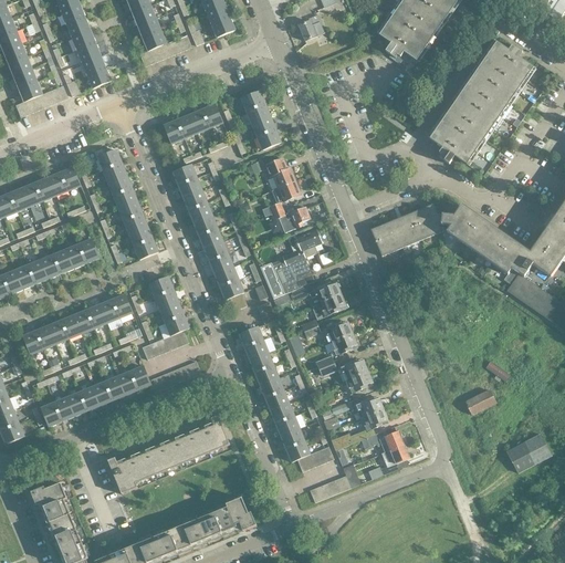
[(56,0),(60,11),(79,3),(77,0),(56,0)]
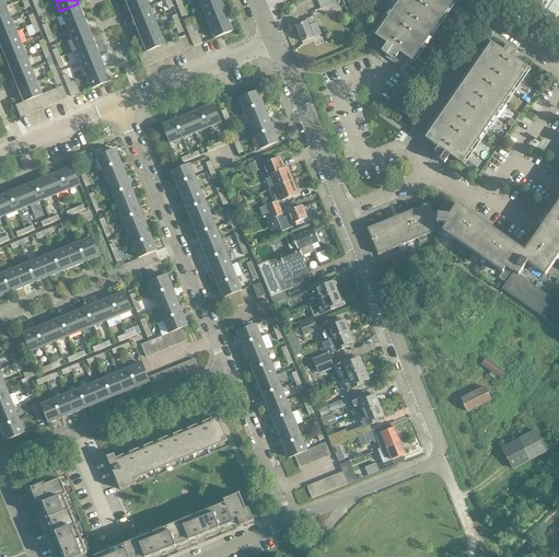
[(125,0),(130,11),(148,3),(147,0),(125,0)]
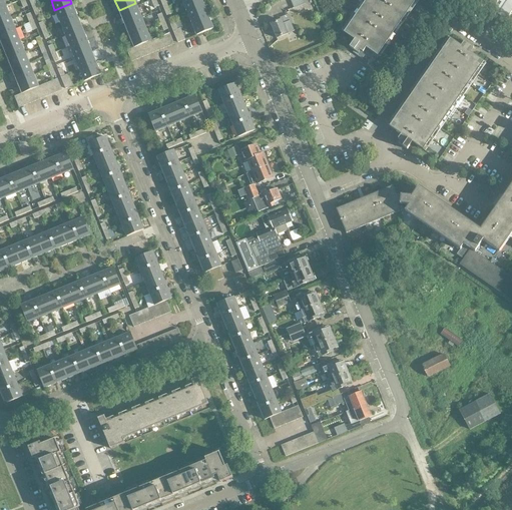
[(182,0),(185,10),(202,3),(200,0),(182,0)]
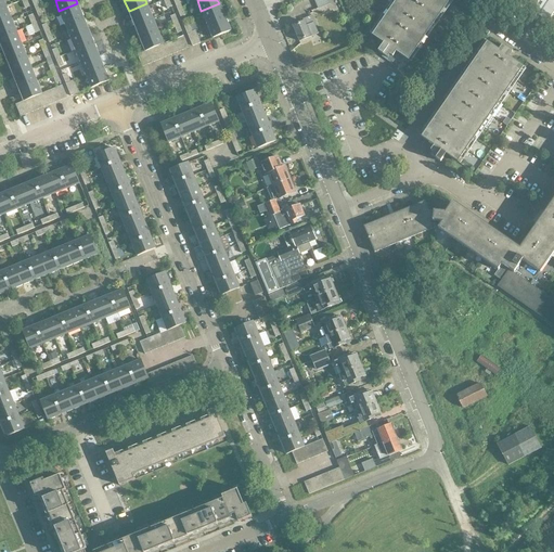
[(383,40),(379,45),(377,49),(382,52),(381,53),(391,61),(398,51),(408,58),(447,0),(393,0),(371,33),(383,40)]
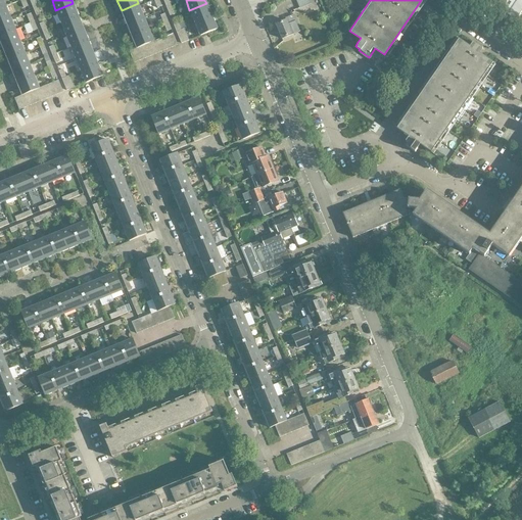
[(502,0),(497,6),(521,21),(521,0),(502,0)]
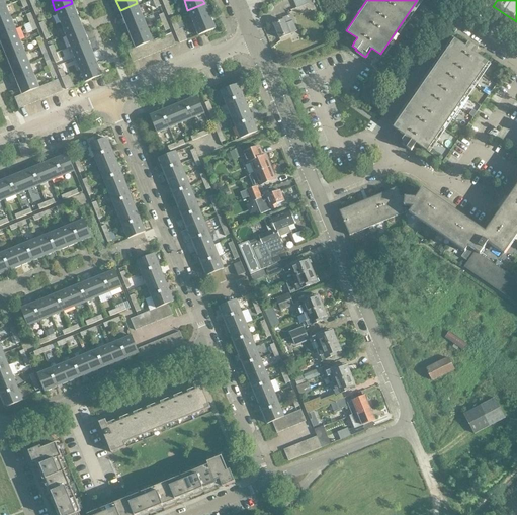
[(5,3),(0,5),(0,19),(10,15),(5,3)]
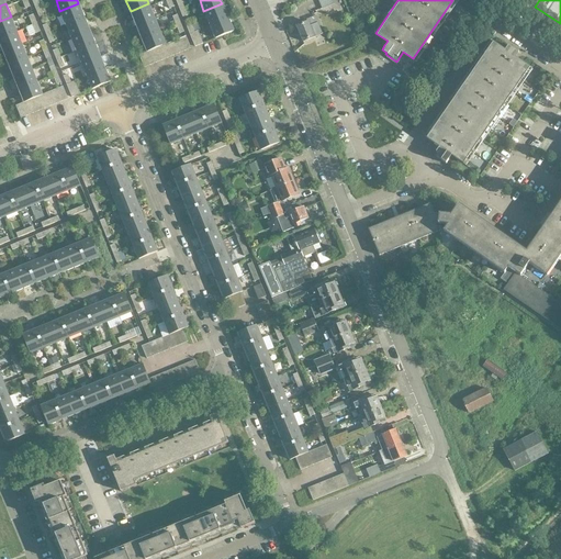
[(78,3),(59,11),(65,23),(83,15),(78,3)]
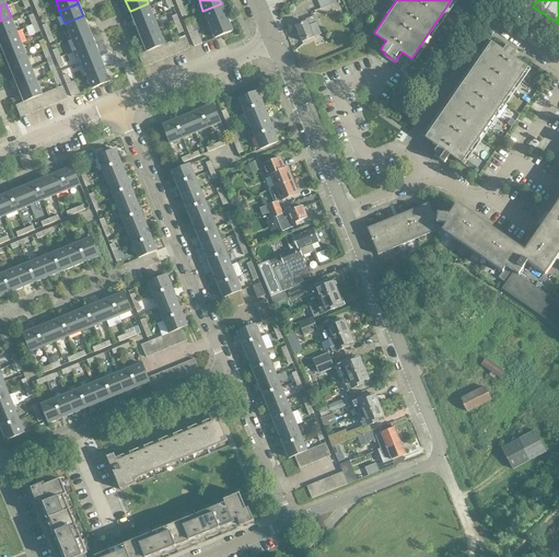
[(148,3),(130,11),(135,24),(153,16),(148,3)]
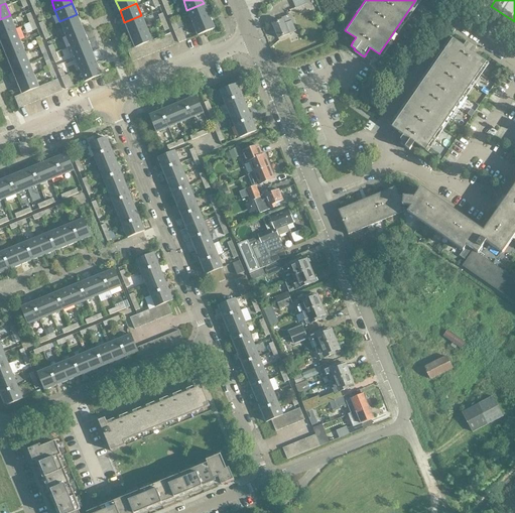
[(204,3),(186,10),(191,21),(209,14),(204,3)]
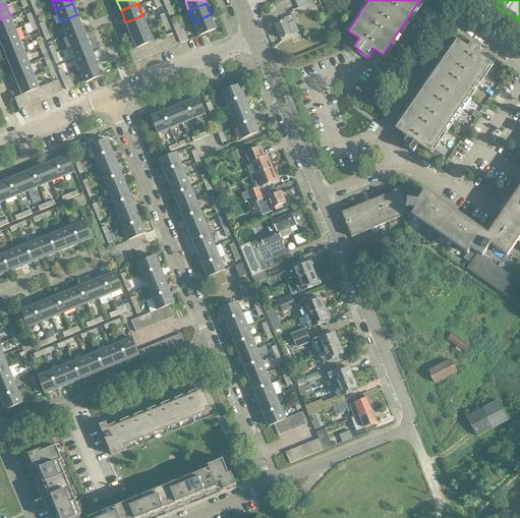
[(280,37),(296,30),(290,13),(283,15),(284,17),(274,22),(280,37)]
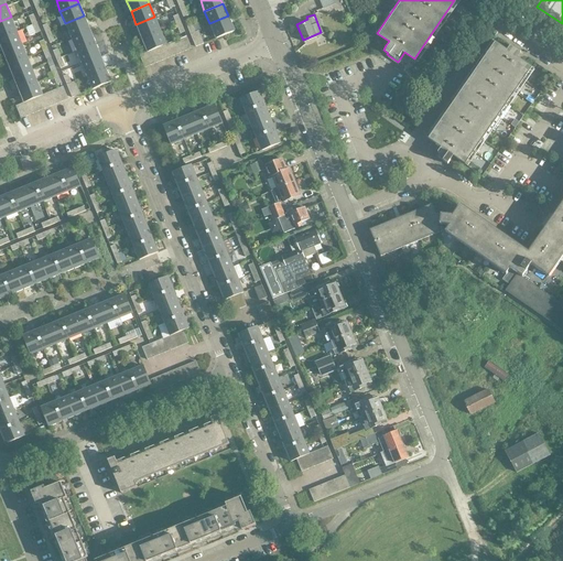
[(84,15),(65,23),(71,36),(88,29),(84,15)]
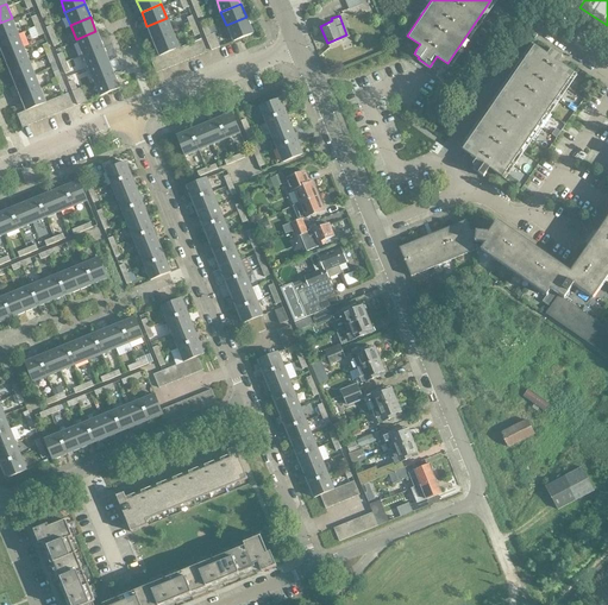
[(246,17),(226,25),(232,39),(252,31),(246,17)]
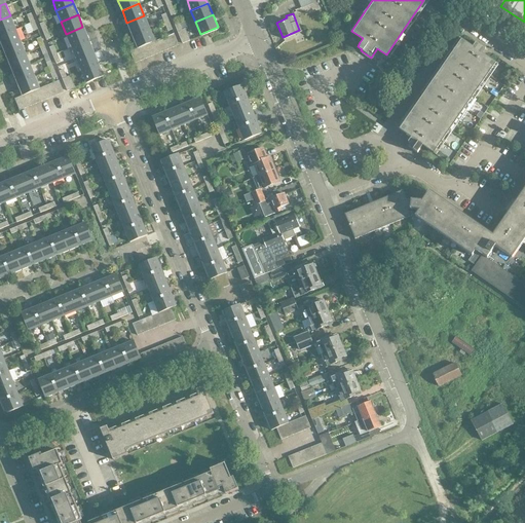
[(10,15),(0,20),(0,33),(14,27),(10,15)]
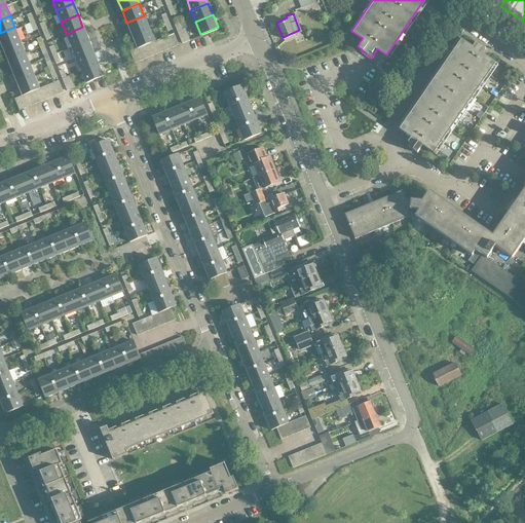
[(144,15),(126,23),(132,34),(149,27),(144,15)]
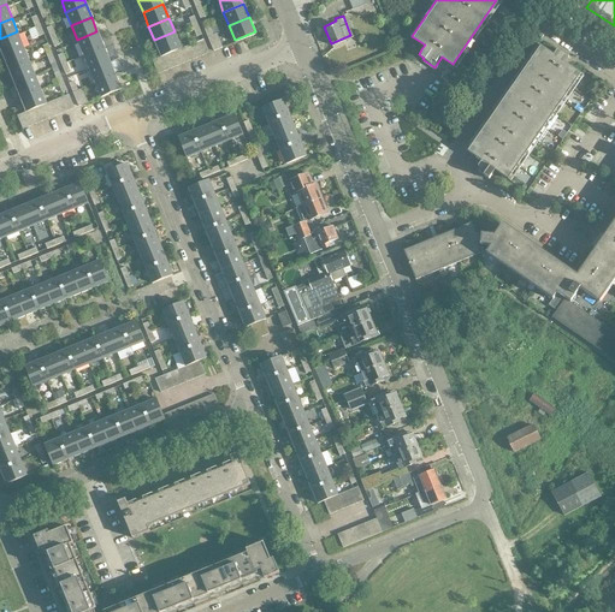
[(17,31),(0,39),(0,47),(3,54),(23,46),(17,31)]
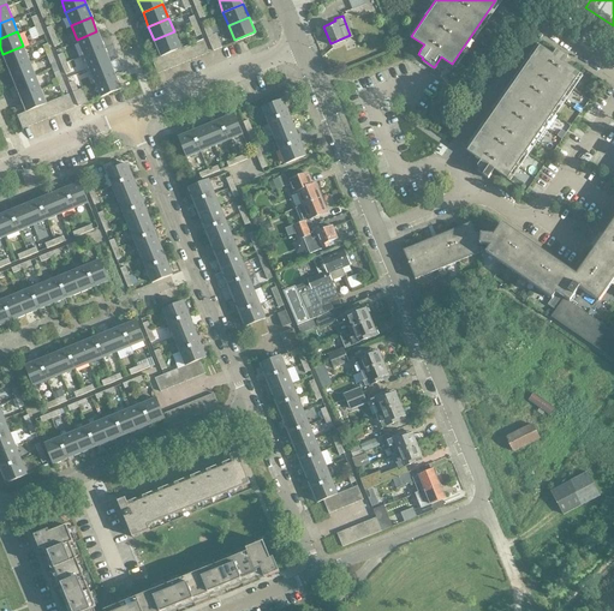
[(96,31),(77,40),(83,53),(102,45),(96,31)]
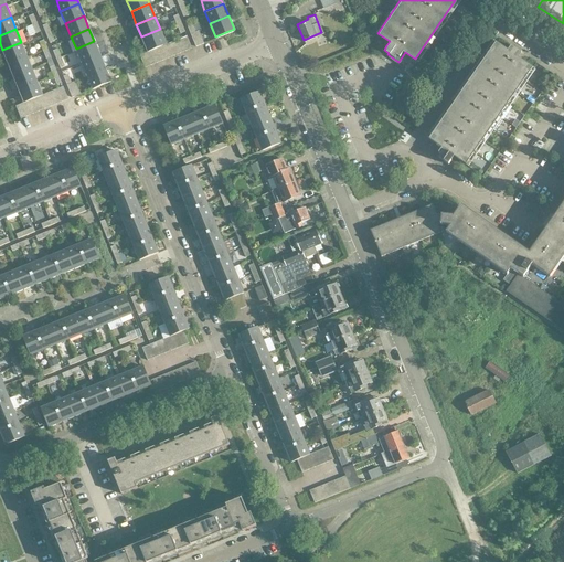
[(160,29),(141,36),(147,50),(151,49),(157,45),(162,43),(166,42),(160,29)]
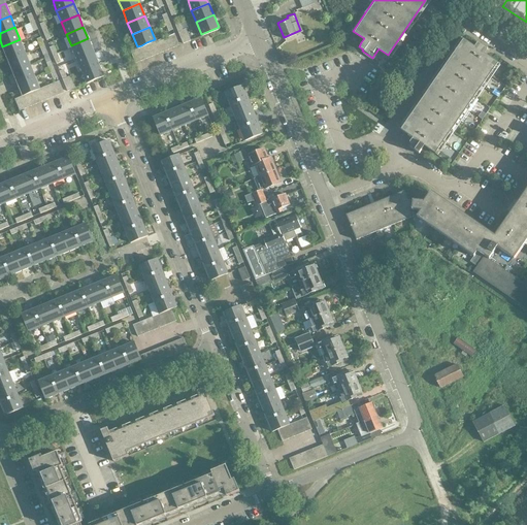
[(185,27),(182,28),(177,30),(183,41),(190,38),(185,27)]
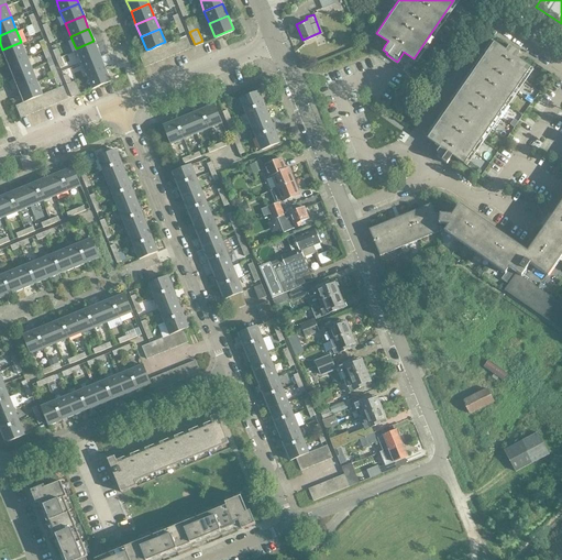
[(185,33),(179,36),(185,48),(190,46),(185,33)]
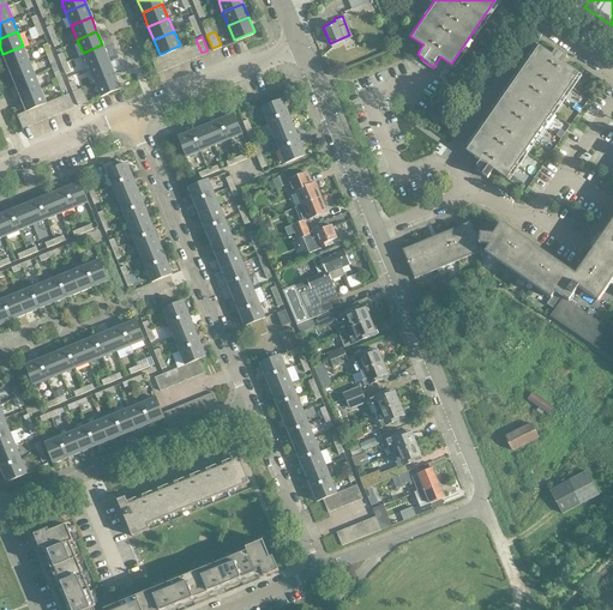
[(196,40),(190,42),(194,55),(202,53),(196,40)]
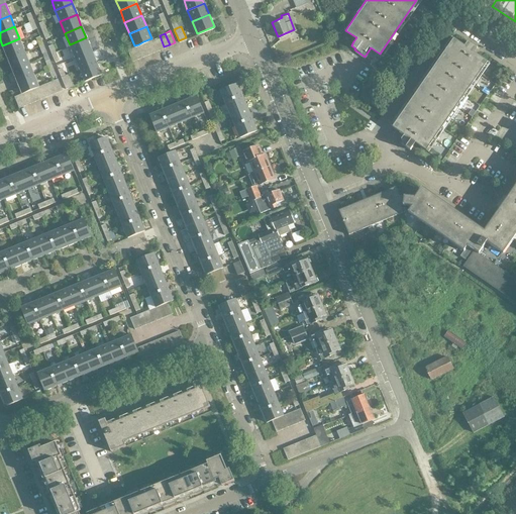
[(160,35),(155,37),(159,48),(164,46),(160,35)]
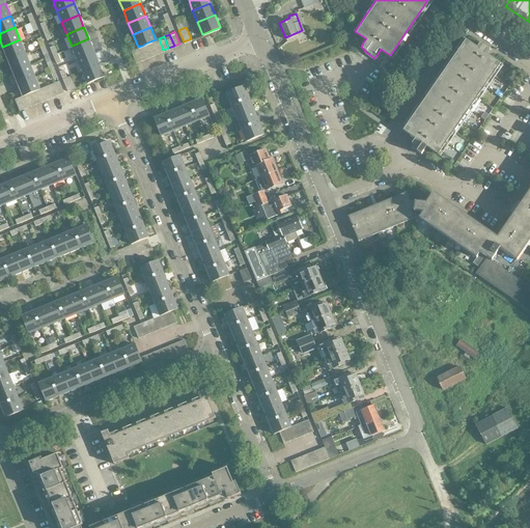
[(465,36),(436,80),(402,128),(415,136),(411,142),(413,143),(412,145),(421,151),(426,144),(438,151),(500,60),(485,51),(489,47),(479,39),(476,45),(465,36)]
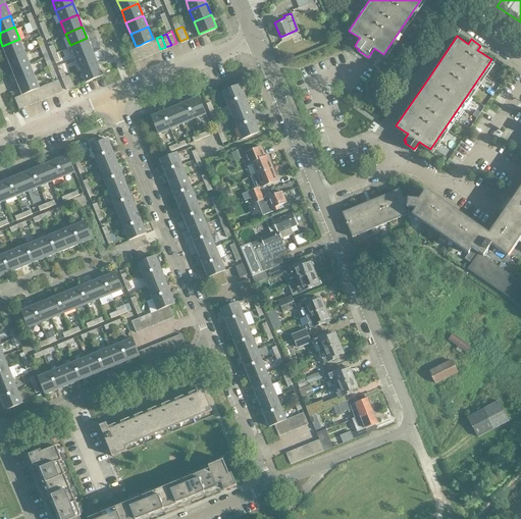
[(87,38),(70,45),(74,56),(92,50),(87,38)]
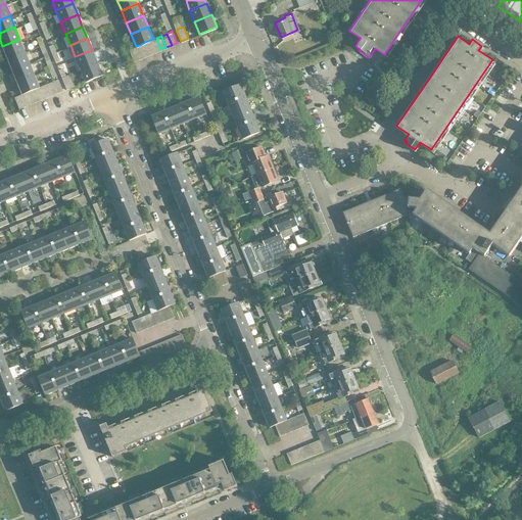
[(153,39),(150,40),(155,51),(160,49),(156,38),(153,39)]
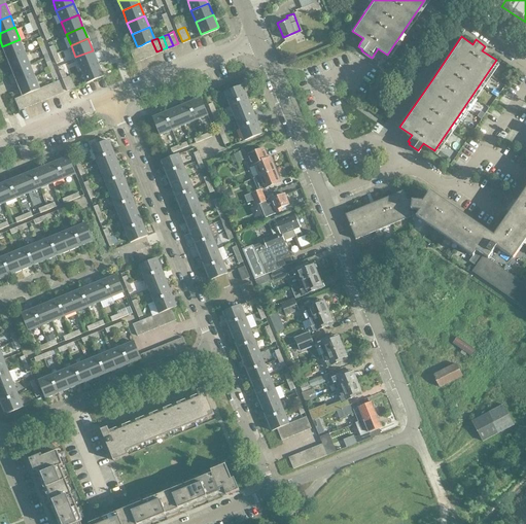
[(20,39),(2,46),(7,58),(25,50),(20,39)]
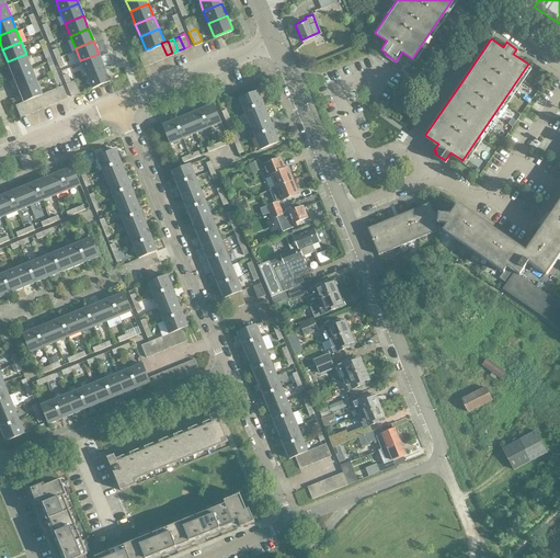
[(161,43),(156,45),(160,58),(167,55),(161,43)]
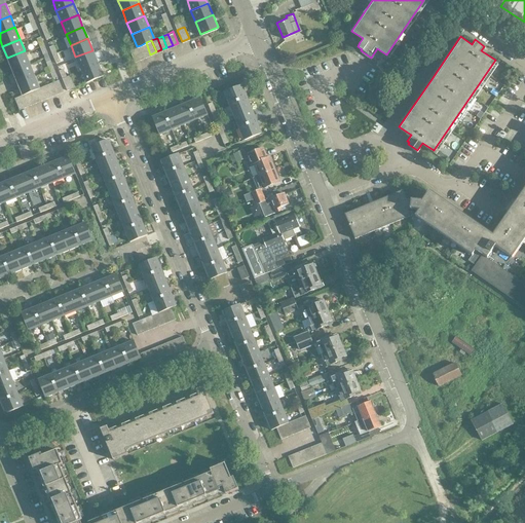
[(146,42),(141,45),(145,57),(150,54),(146,42)]
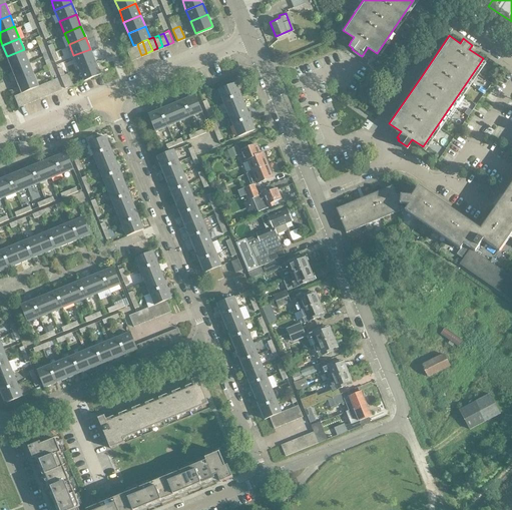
[(39,56),(43,55),(47,53),(46,49),(42,42),(38,43),(38,44),(35,46),(39,56)]
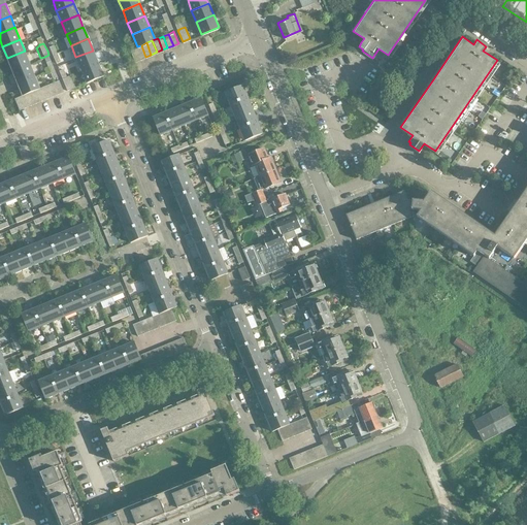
[(137,46),(135,47),(140,59),(145,57),(141,45),(137,46)]
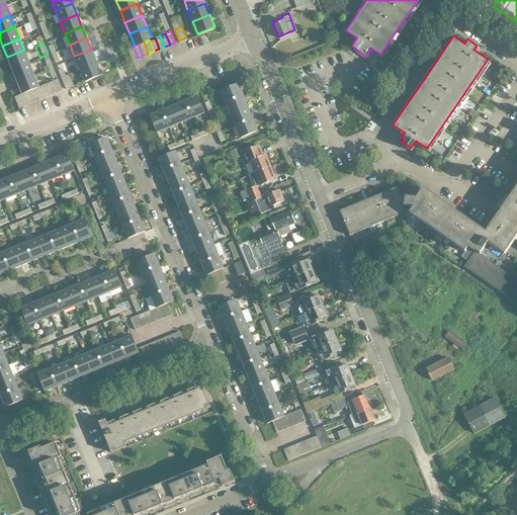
[(138,58),(133,47),(127,49),(132,60),(138,58)]
